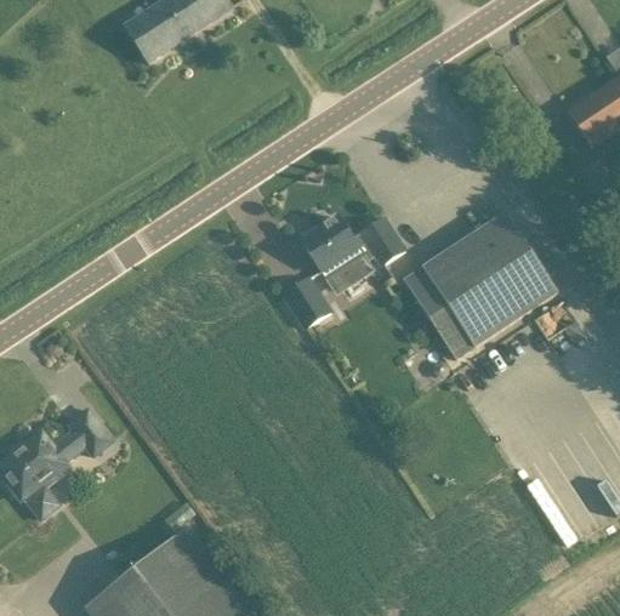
[(234,6),(229,0),(160,0),(124,24),(148,62),(234,6)]
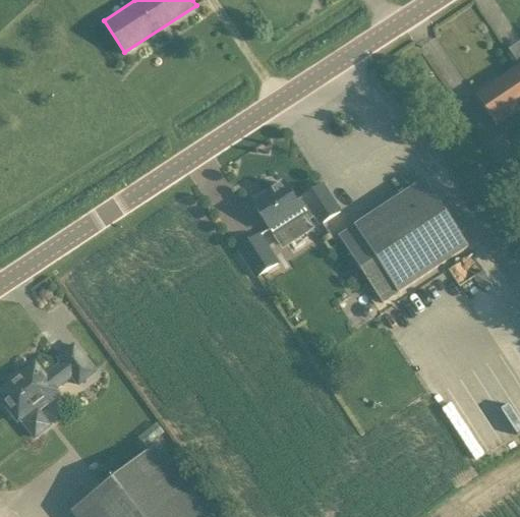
[(519,106),(519,63),(474,93),(496,123),(519,106)]
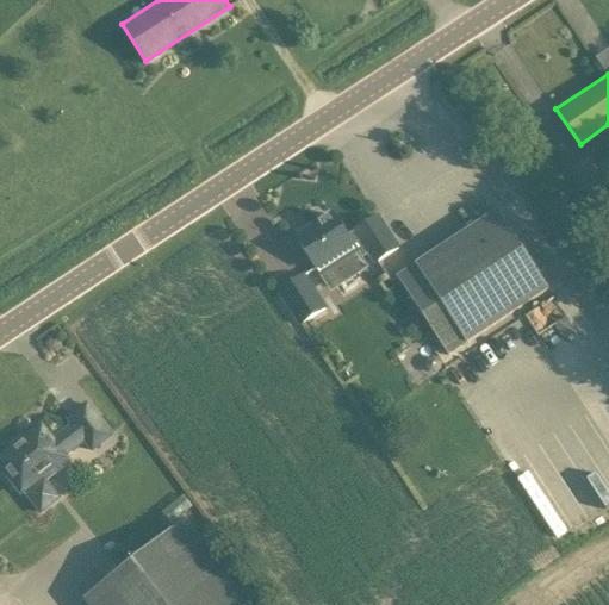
[(608,185),(588,156),(570,168),(592,198),(608,185)]
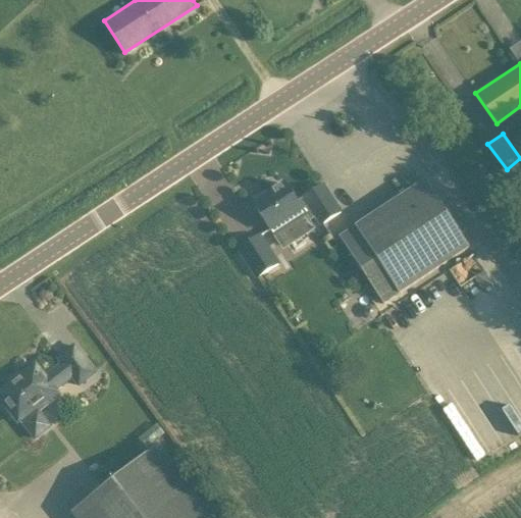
[(466,242),(435,196),(424,178),(340,235),(380,298),(466,242)]
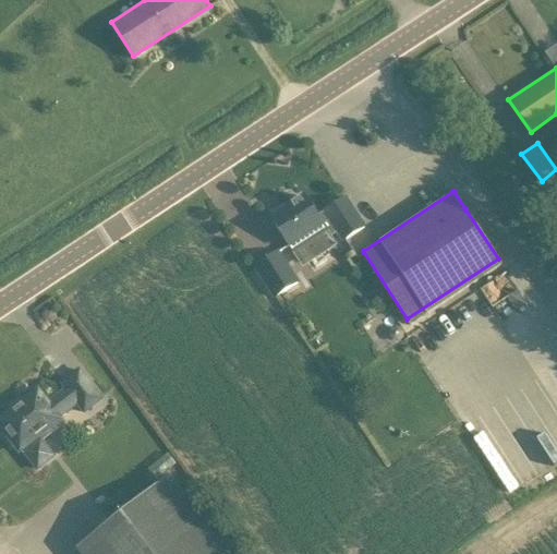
[(303,193),(285,206),(282,202),(270,209),(274,213),(270,215),(282,233),(302,263),(336,241),(330,233),(336,229),(341,238),(364,224),(344,195),(316,214),(303,193)]
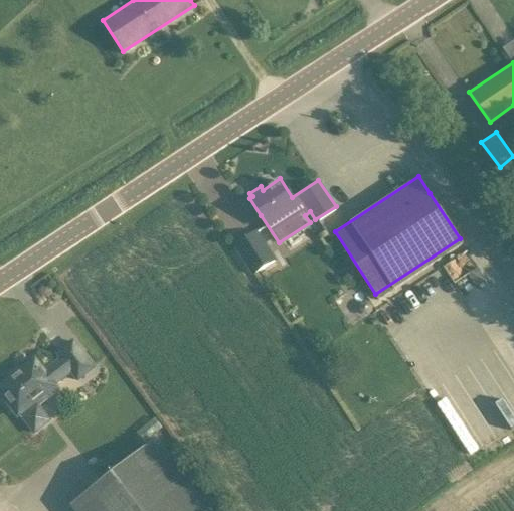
[(276,257),(258,229),(257,227),(233,242),(232,243),(251,273),(276,257)]
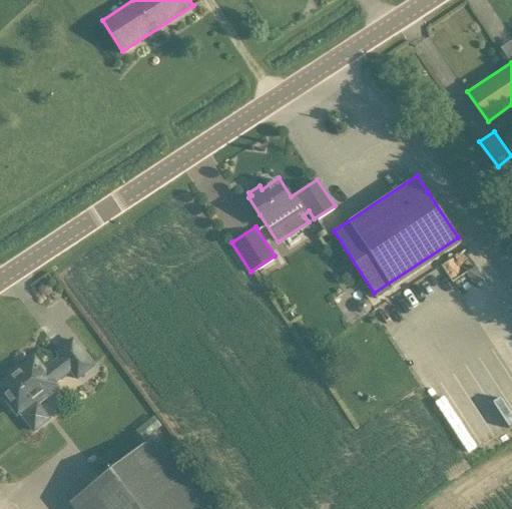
[(482,276),(475,265),(465,271),(472,282),(482,276)]
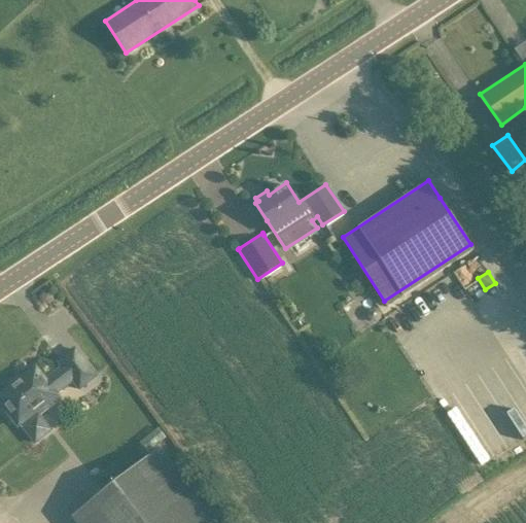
[(35,364),(0,391),(0,401),(2,404),(0,406),(9,417),(11,416),(18,424),(21,422),(35,440),(50,428),(35,410),(58,393),(56,391),(72,378),(79,386),(96,374),(74,347),(58,359),(62,364),(45,378),(35,364)]
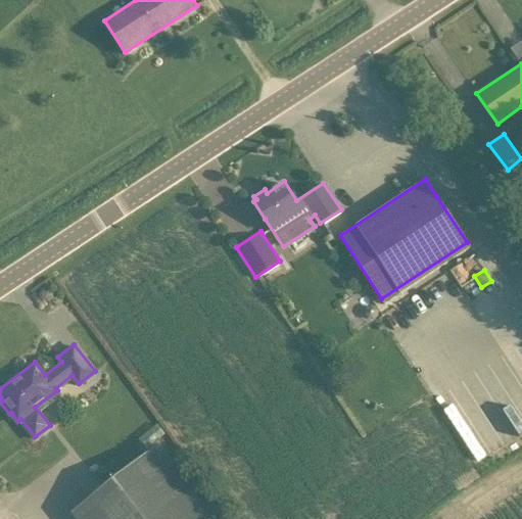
[(470,389),(499,438),(521,424),(521,367),(518,361),(470,389)]
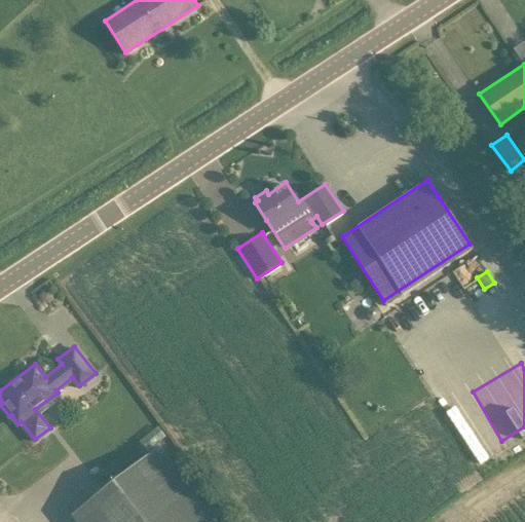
[(105,488),(72,514),(77,521),(215,521),(180,477),(177,479),(153,450),(105,488)]
